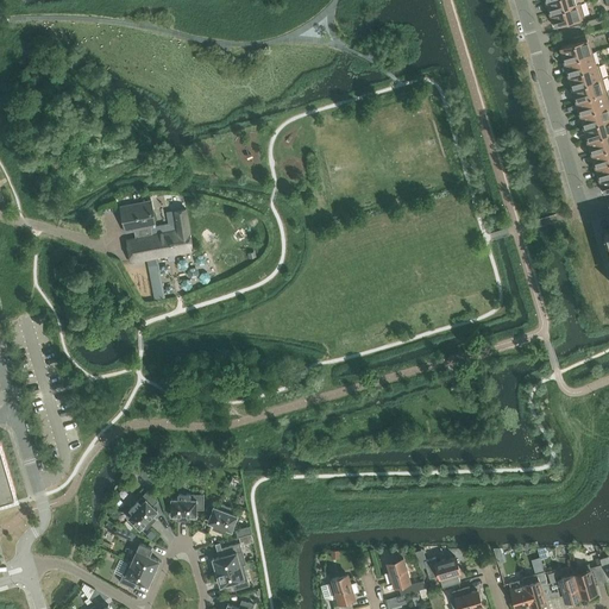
[(547,0),(552,12),(582,2),(581,2),(577,4),(576,0),(547,0)]
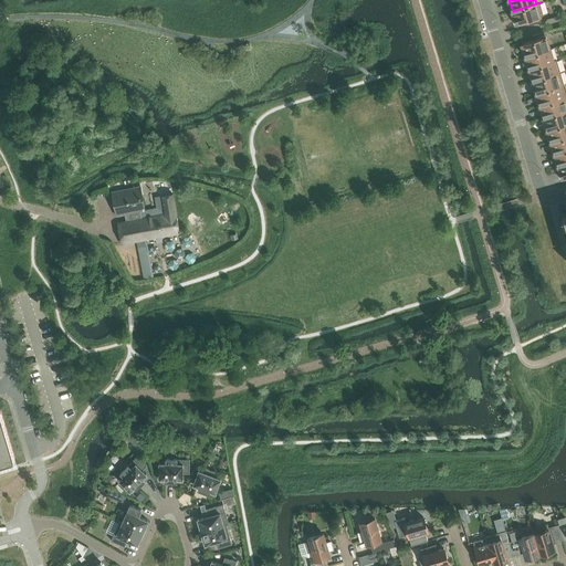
[(541,20),(540,17),(544,16),(541,2),(513,11),(516,23),(528,20),(530,24),(542,21),(542,20),(541,20)]
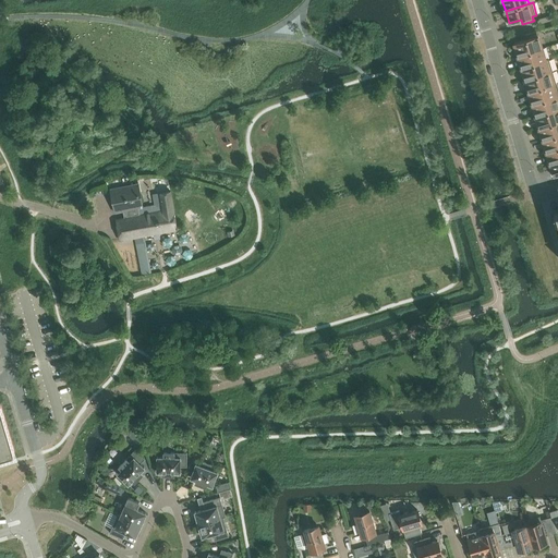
[(525,35),(526,39),(514,43),(519,55),(542,48),(537,31),(525,35)]
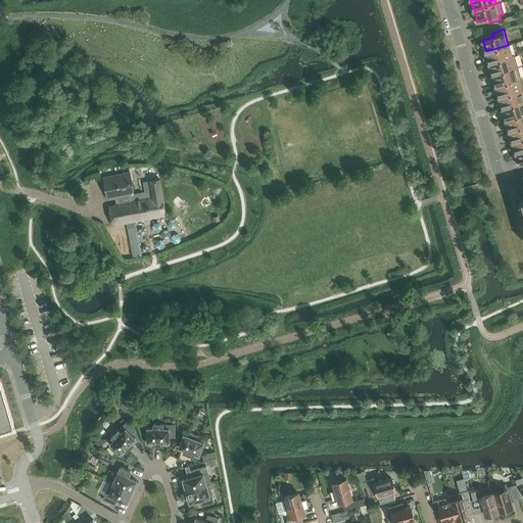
[(515,54),(511,55),(508,45),(486,51),(489,62),(515,55),(515,54)]
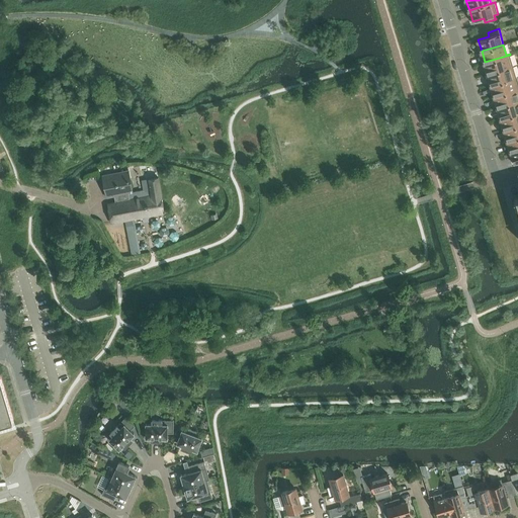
[(510,55),(485,62),(488,73),(513,66),(510,55)]
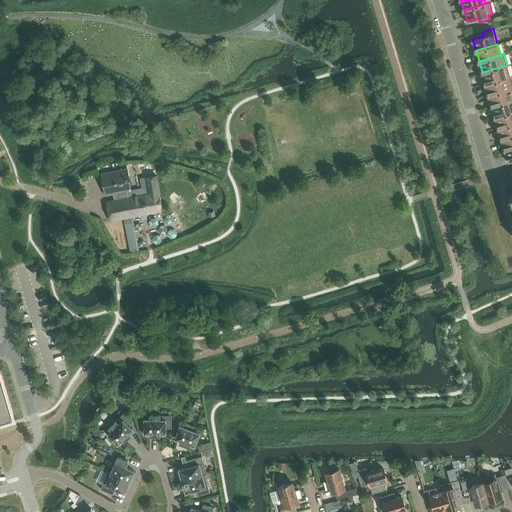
[(485,83),(510,76),(507,65),(482,72),(485,83)]
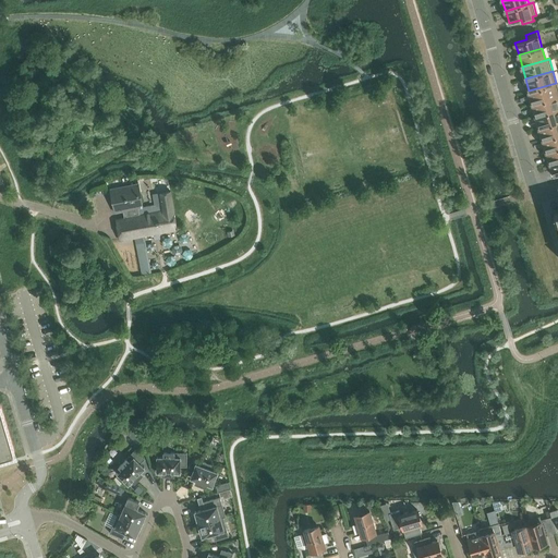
[(557,88),(556,83),(529,91),(533,102),(557,95),(557,88)]
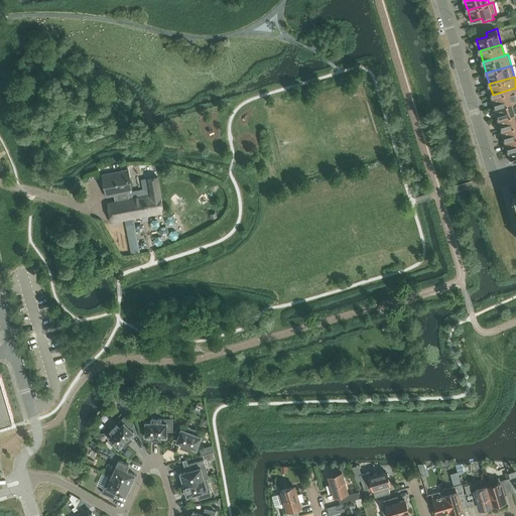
[(496,106),(515,100),(515,88),(493,95),(496,106)]
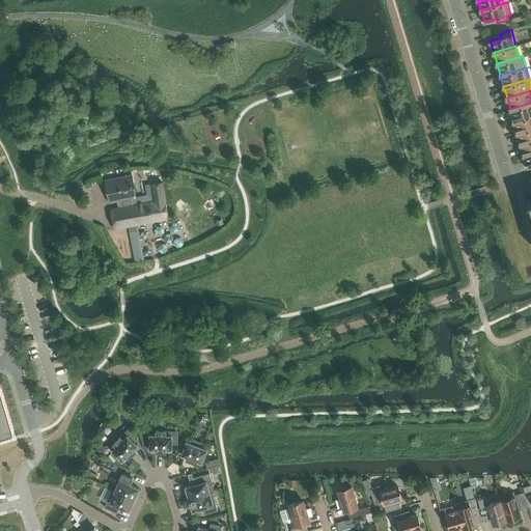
[(530,103),(510,109),(513,120),(530,115),(530,103)]
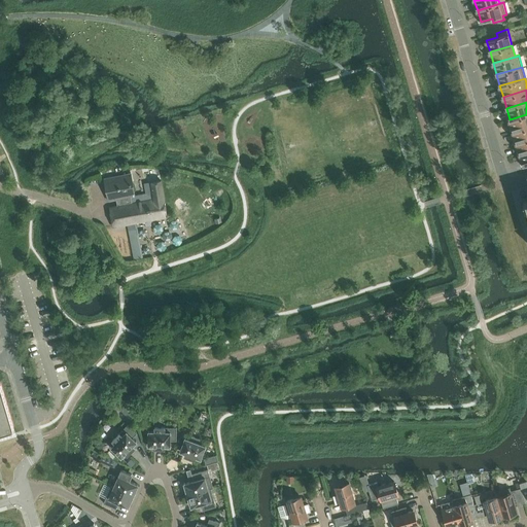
[(514,131),(526,127),(526,114),(510,119),(514,131)]
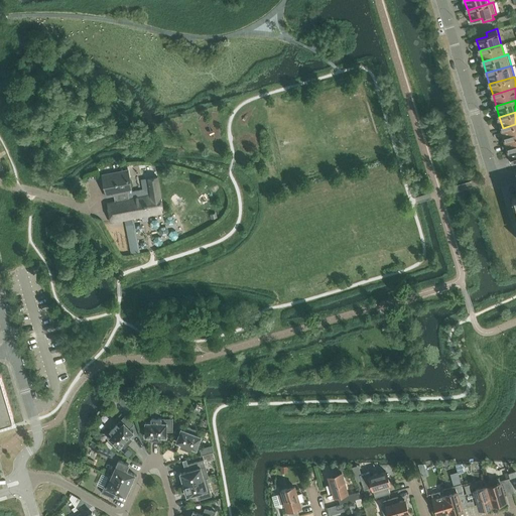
[(515,124),(503,128),(506,139),(515,136),(515,124)]
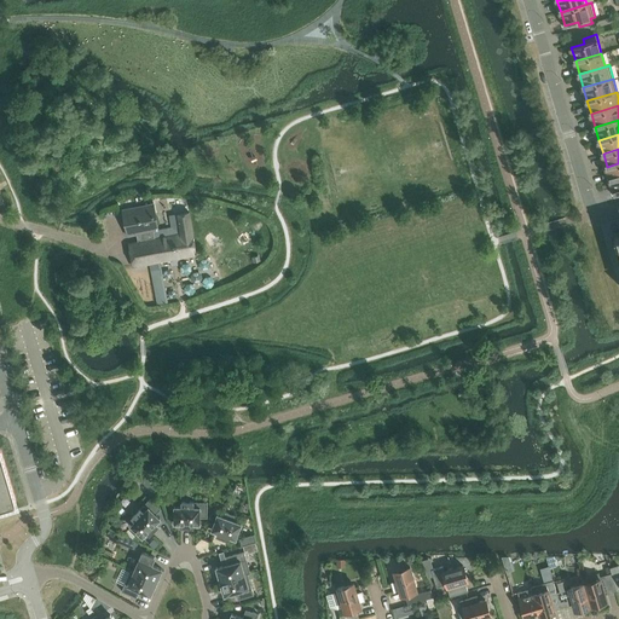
[(611,180),(618,178),(618,163),(607,167),(611,180)]
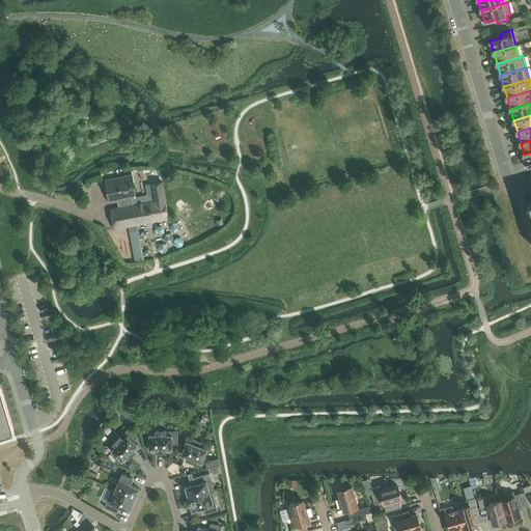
[(133,175),(106,180),(110,202),(117,201),(118,206),(111,208),(114,229),(146,223),(147,226),(150,225),(152,225),(152,222),(169,219),(162,182),(152,184),(156,200),(138,203),(133,175)]
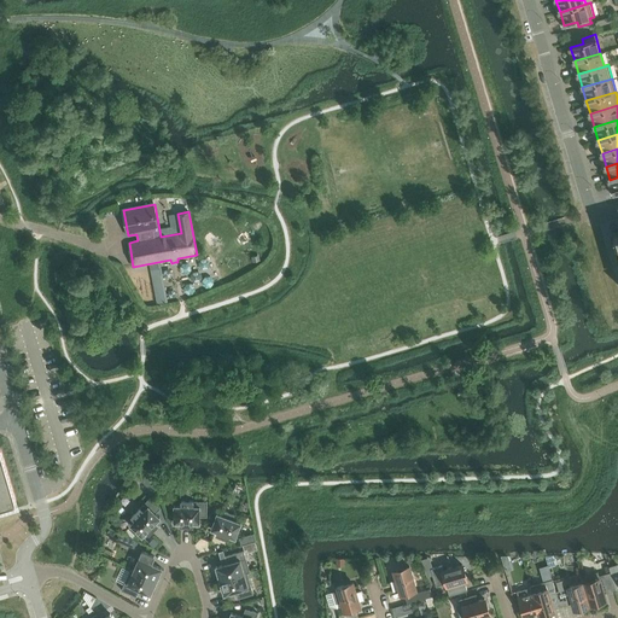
[(0,503),(17,499),(1,445),(0,445),(0,503)]
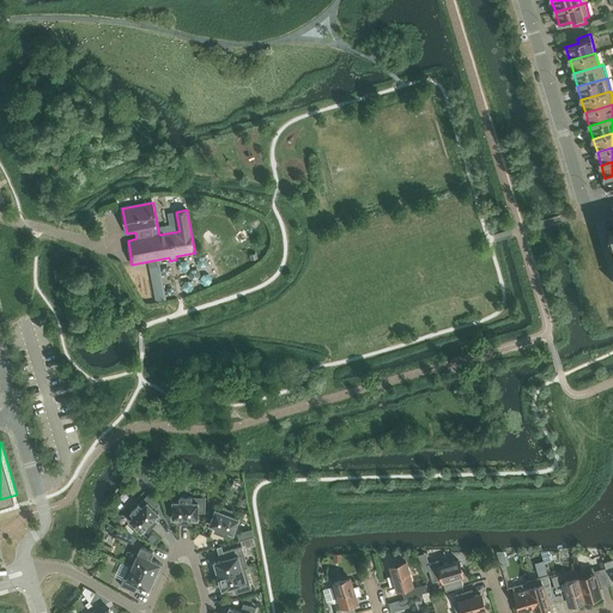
[(145,471),(140,475),(155,489),(156,487),(152,478),(145,471)]
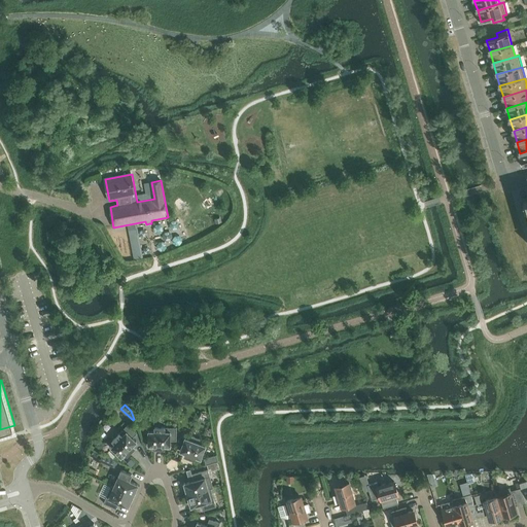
[(115,443),(111,448),(121,457),(126,453),(128,455),(135,448),(133,446),(137,442),(133,437),(137,433),(128,424),(112,441),(115,443)]
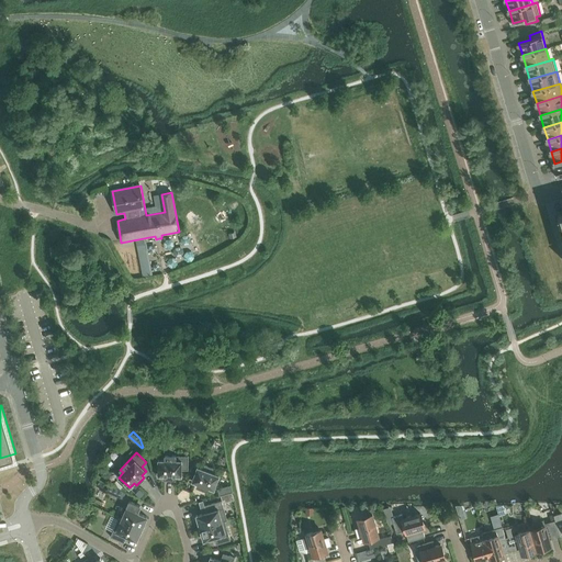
[(165,460),(159,460),(158,475),(165,475),(165,478),(176,479),(176,475),(182,475),(182,470),(189,470),(189,457),(165,456),(165,460)]
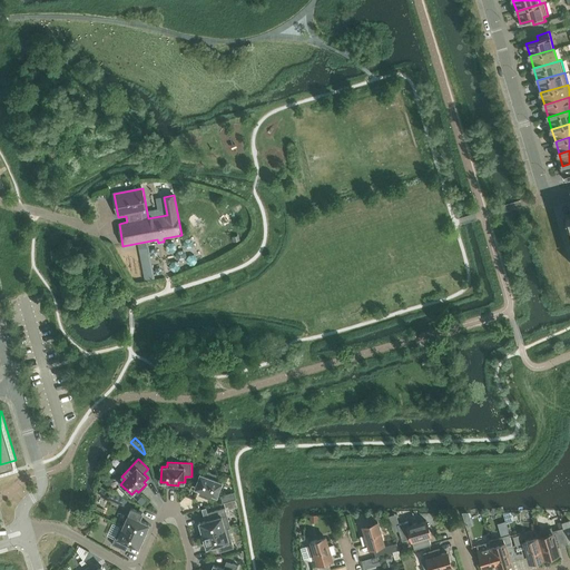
[(200,473),(195,488),(202,490),(200,492),(210,497),(212,494),(217,497),(223,482),(217,480),(218,475),(208,472),(206,475),(200,473)]
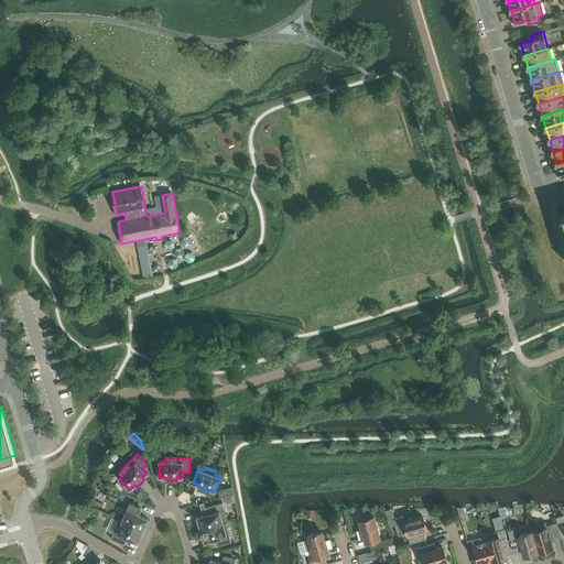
[(231,487),(219,490),(221,497),(234,494),(231,487)]
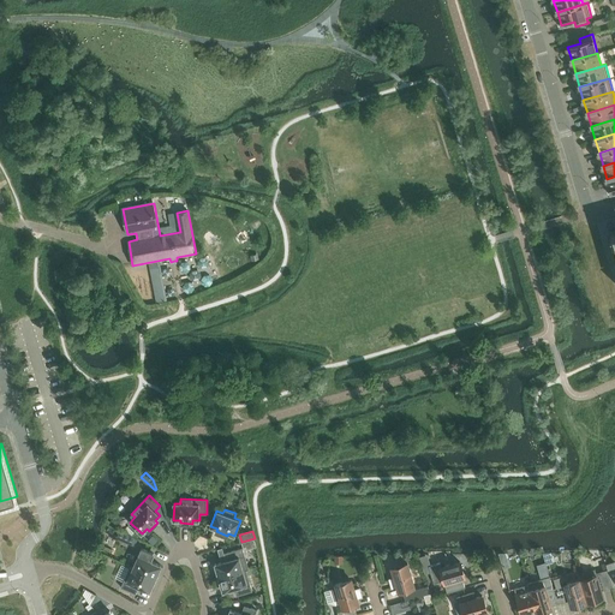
[(131,566),(130,567),(156,579),(162,566),(150,561),(154,554),(142,548),(133,567),(131,566)]
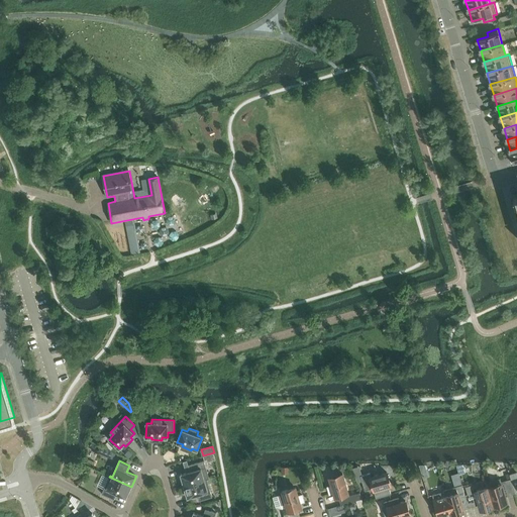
[(191,471),(181,474),(185,486),(209,478),(204,460),(189,464),(191,471)]
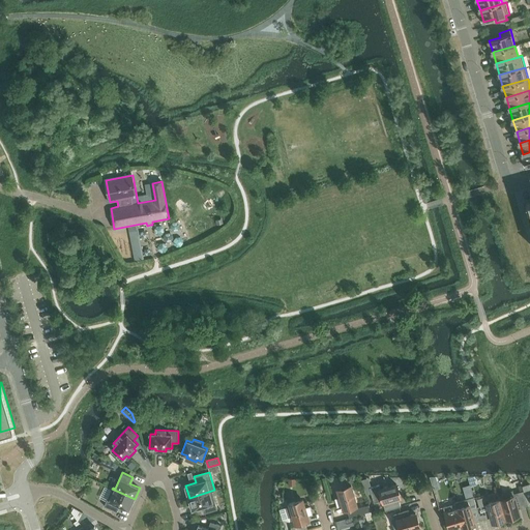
[(401,506),(399,498),(401,497),(396,483),(380,489),(379,484),(370,488),(374,503),(383,500),(383,502),(385,510),(401,506)]
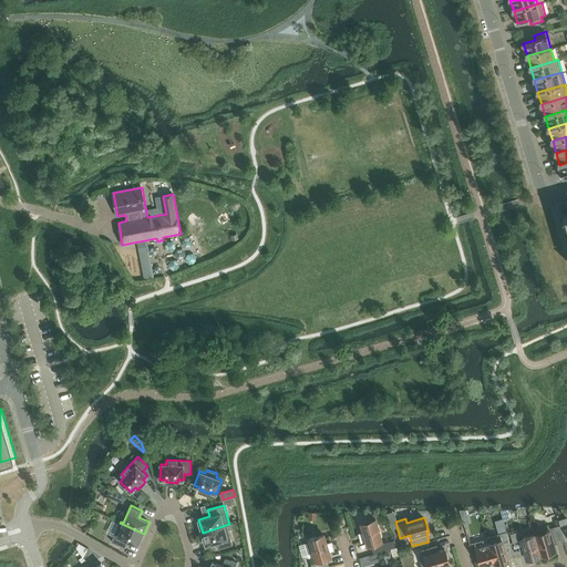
[(498,534),(487,537),(495,564),(508,559),(507,558),(514,556),(511,543),(507,532),(504,521),(503,518),(495,521),(498,534)]
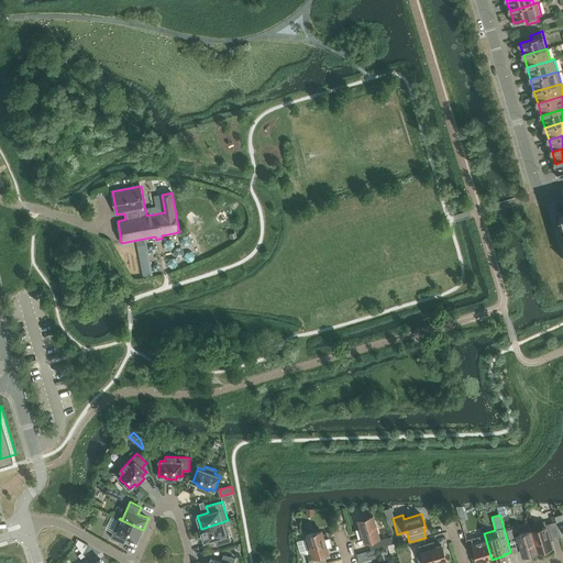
[(372,550),(375,549),(394,542),(393,536),(377,540),(376,538),(379,537),(373,516),(359,519),(362,529),(357,530),(360,538),(364,537),(365,541),(368,540),(372,550)]
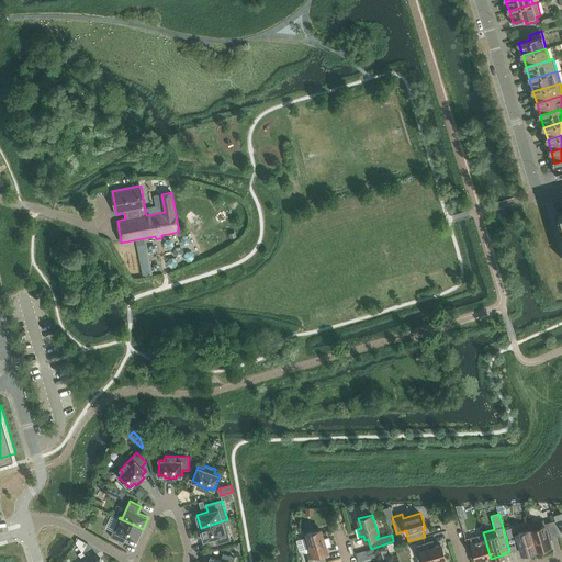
[(119,518),(111,537),(124,542),(127,536),(137,540),(143,529),(119,518)]
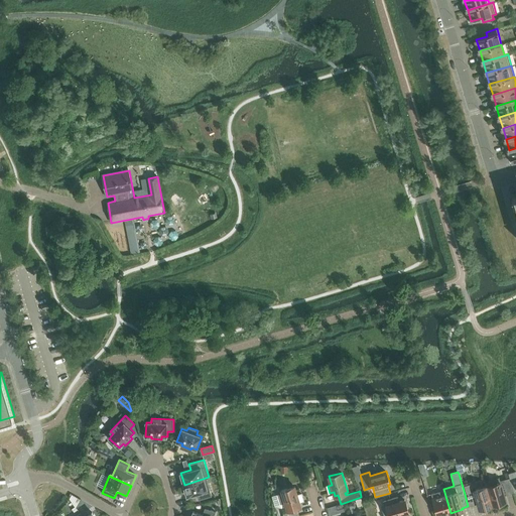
[(209,477),(184,485),(187,496),(198,493),(199,499),(212,496),(207,478),(209,478),(209,477)]
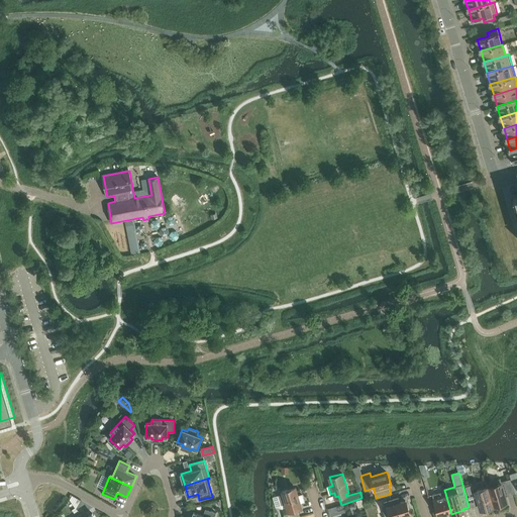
[(501,482),(500,479),(487,483),(494,506),(507,502),(505,496),(515,493),(511,479),(508,480),(501,482)]
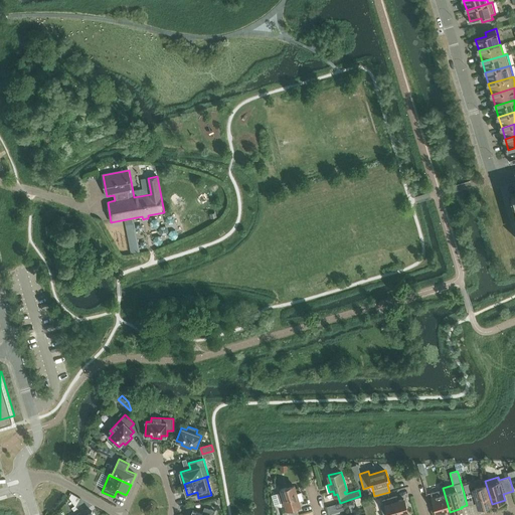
[(477,502),(479,508),(492,504),(485,481),(486,486),(475,489),(475,487),(474,485),(472,484),(470,483),(468,483),(464,485),(466,492),(464,493),(467,505),(468,505),(477,502)]
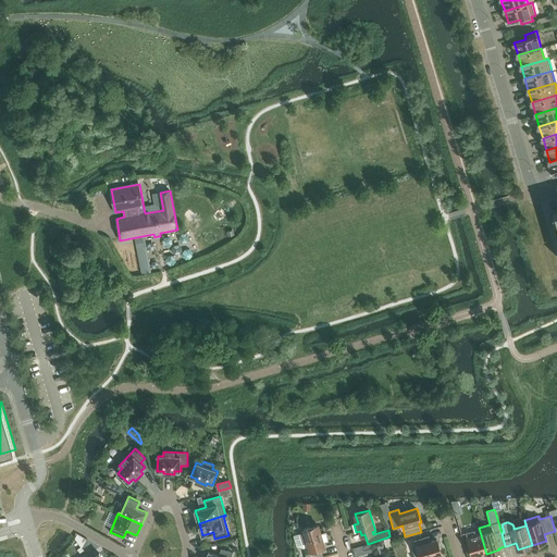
[(305,529),(306,532),(300,534),(304,543),(308,541),(311,549),(313,549),(314,552),(307,554),(307,556),(320,556),(323,556),(321,549),(319,551),(319,548),(324,546),(323,541),(327,540),(325,532),(321,533),(319,524),(305,529)]
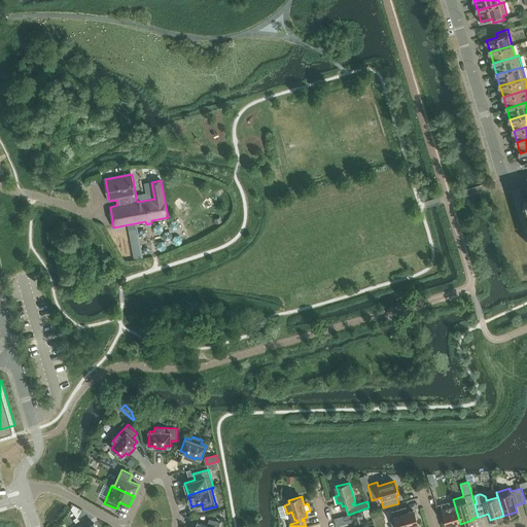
[(453,500),(441,503),(447,526),(449,526),(460,524),(453,499),(453,500)]
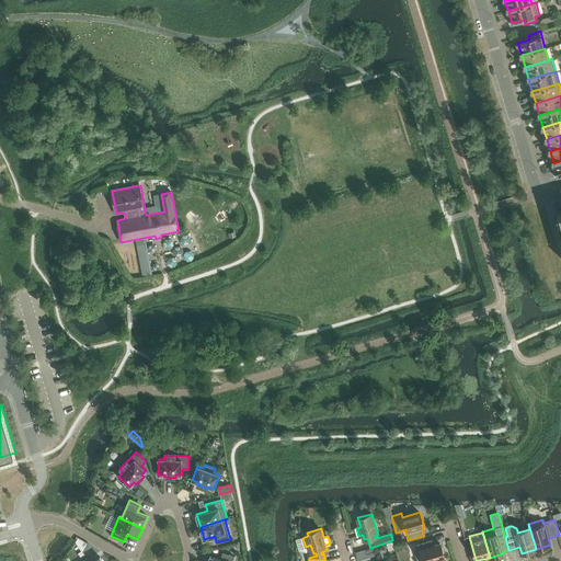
[(419,550),(414,551),(418,560),(432,560),(445,558),(441,544),(435,545),(433,540),(420,544),(416,545),(419,550)]
